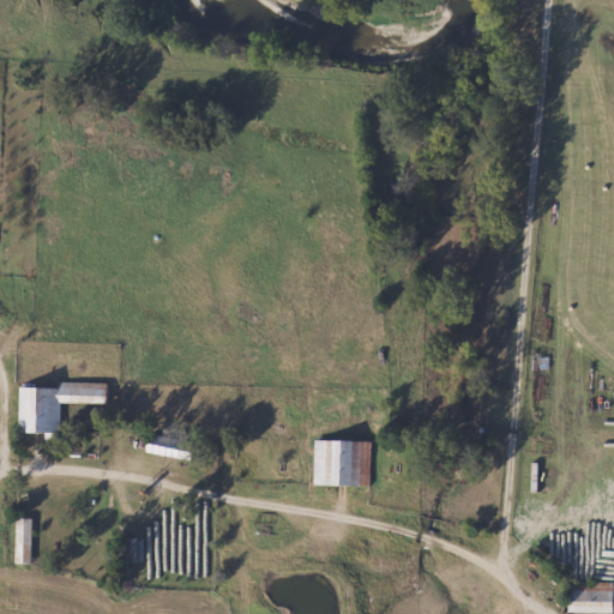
[(59,389),(19,387),(18,434),(59,435),(60,404),(106,404),(107,384),(59,384),(59,389)]
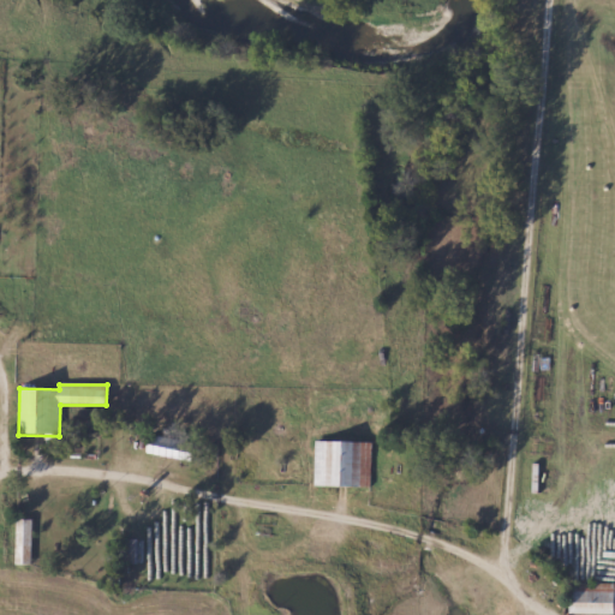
[(168,459),(173,448),(154,439),(149,449),(168,459)]
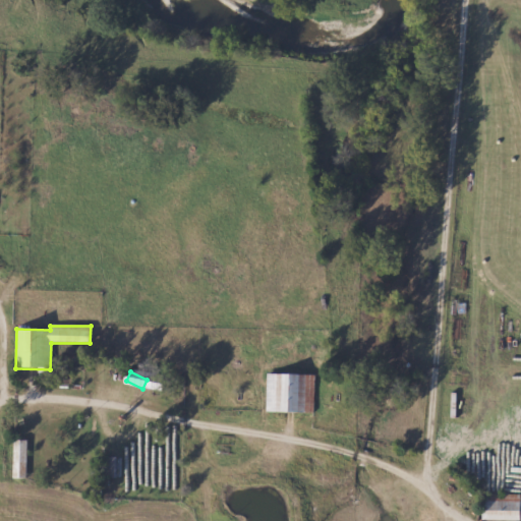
[(313,374),(266,374),(266,413),(313,413),(313,374)]
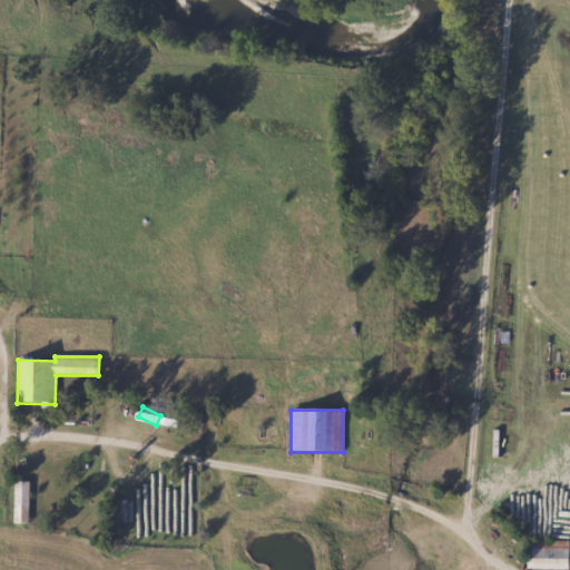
[(15,524),(29,524),(29,483),(15,483),(15,524)]
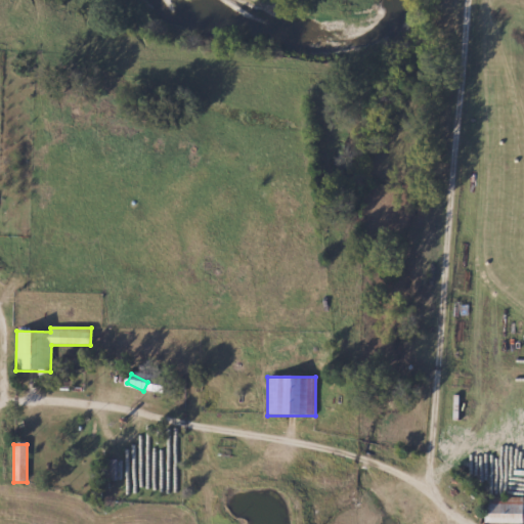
[(123,484),(160,484),(160,461),(123,461),(123,484)]
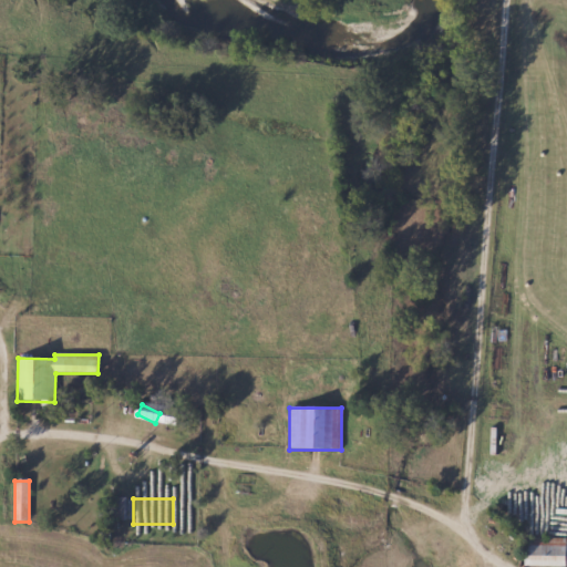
[(566,566),(566,538),(526,538),(526,566),(566,566)]
